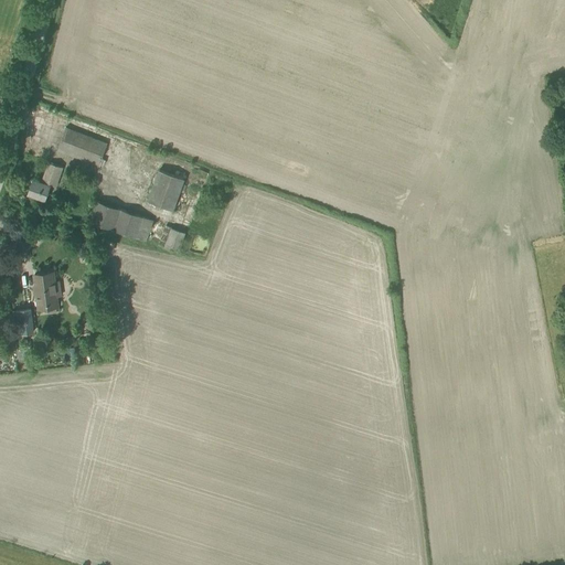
[(57,150),(67,153),(98,166),(107,144),(66,127),(57,150)]
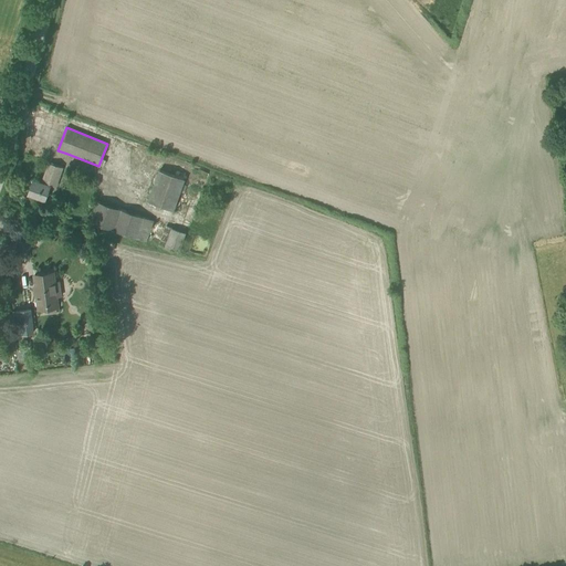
[(54,188),(62,167),(49,163),(42,182),(33,179),(28,195),(44,200),(49,187),(54,188)]
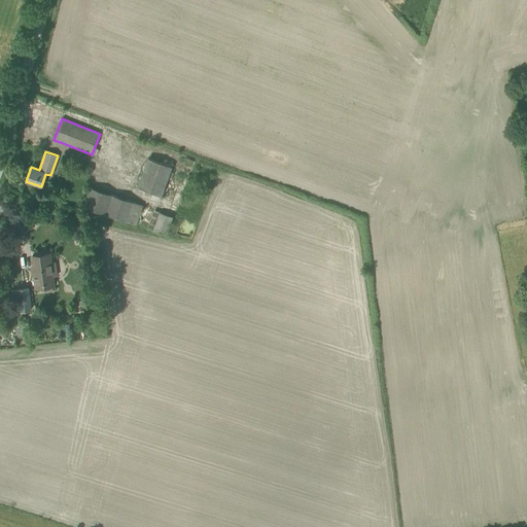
[(172,167),(148,157),(138,187),(162,196),(168,179),(171,172),(172,167)]
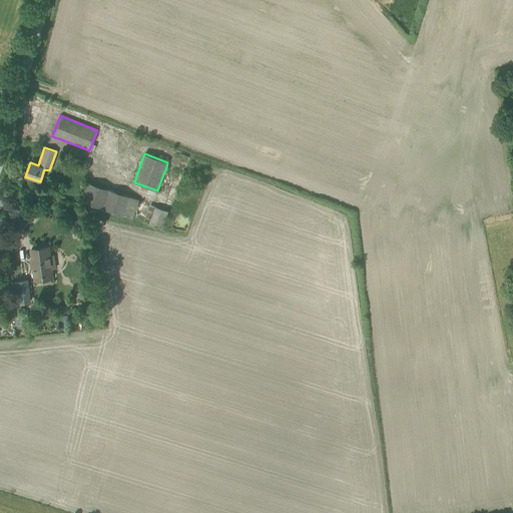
[(139,200),(128,196),(89,182),(82,200),(122,214),(133,218),(139,200)]
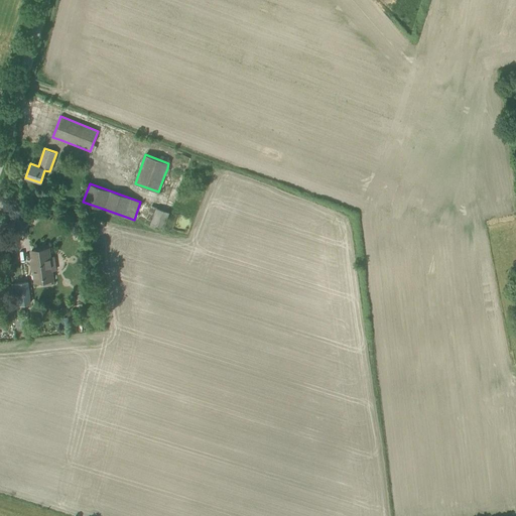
[(169,214),(169,213),(151,206),(145,224),(163,231),(166,220),(169,214)]
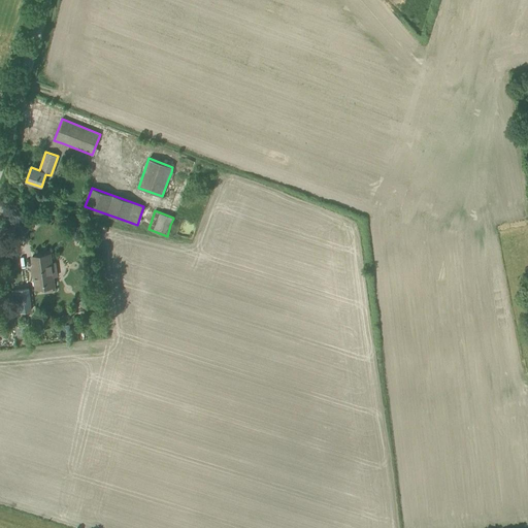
[(32,257),(35,284),(36,290),(54,287),(52,271),(56,270),(56,263),(51,265),(50,255),(32,257)]
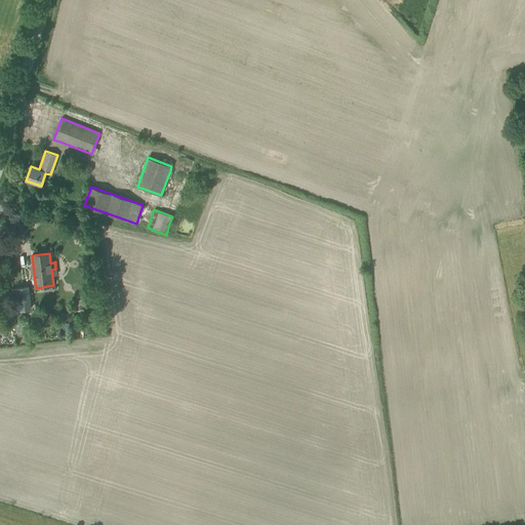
[(31,308),(28,288),(13,290),(16,310),(31,308)]
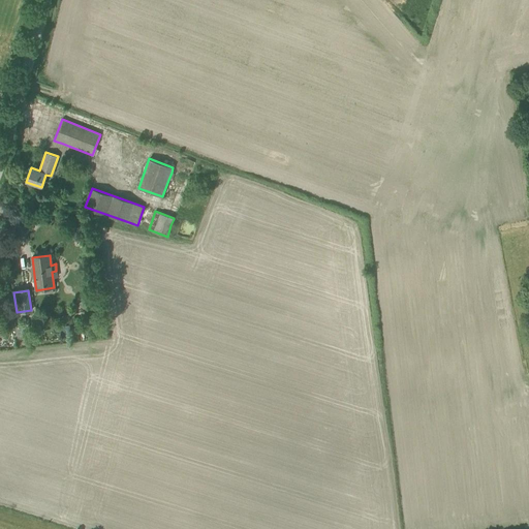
[(10,292),(0,293),(0,294),(1,305),(5,305),(12,304),(10,292)]
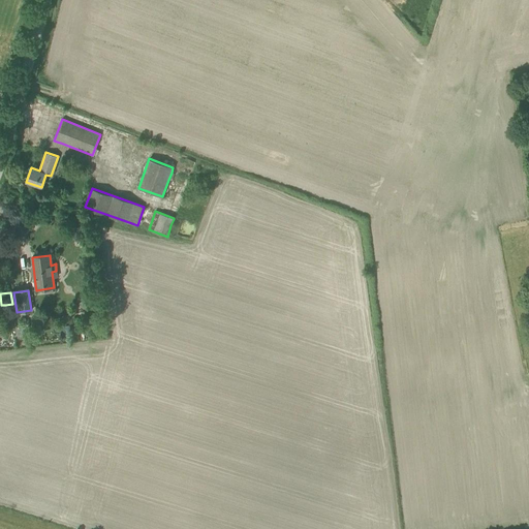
[(89,311),(94,302),(86,297),(80,306),(89,311)]
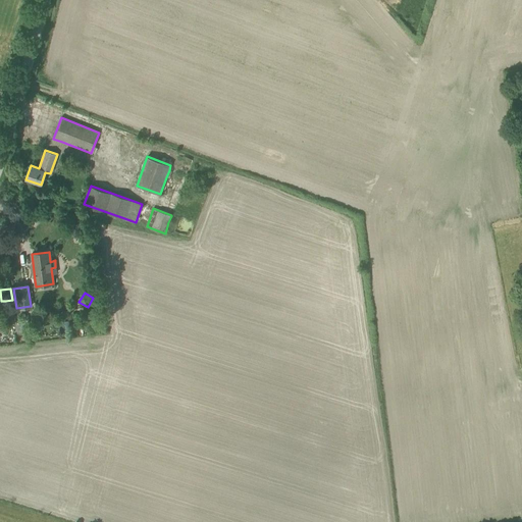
[(5,304),(1,304),(3,316),(13,314),(12,303),(5,304)]
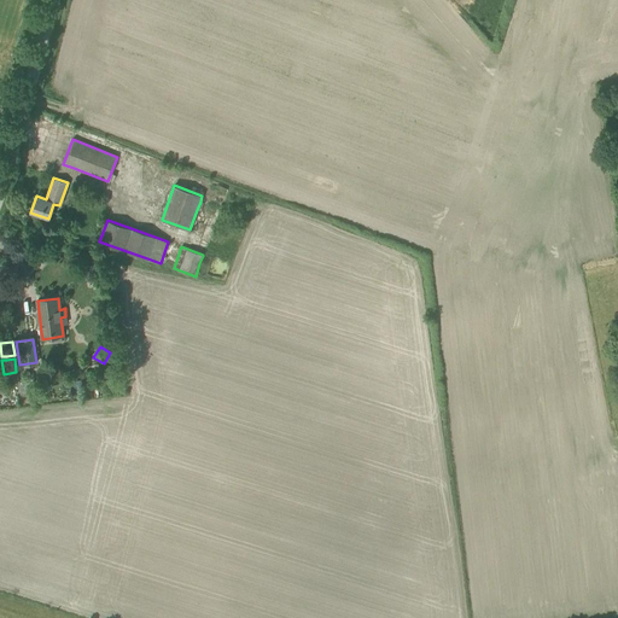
All buildings are outlined.
